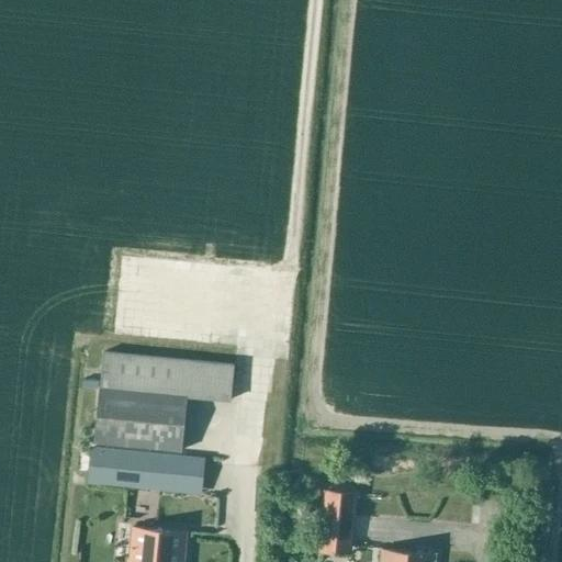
[(103,351),(94,442),(182,451),(188,396),(192,360),(111,352),(103,351)]
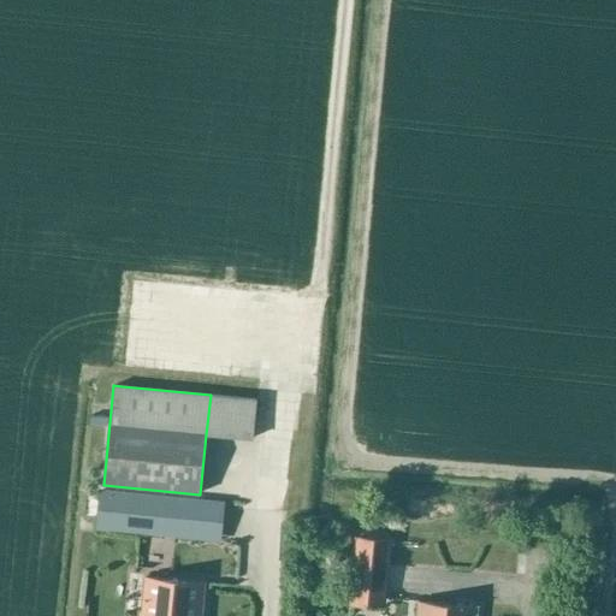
[(102,491),(99,529),(160,537),(203,540),(208,502),(102,491)]
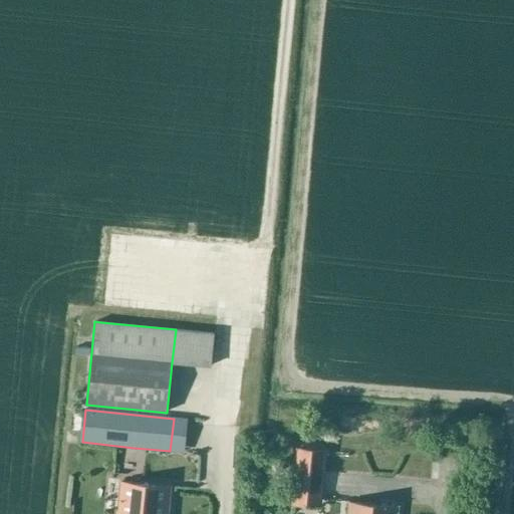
[(291,504),(321,507),(327,450),(297,447),(291,504)]
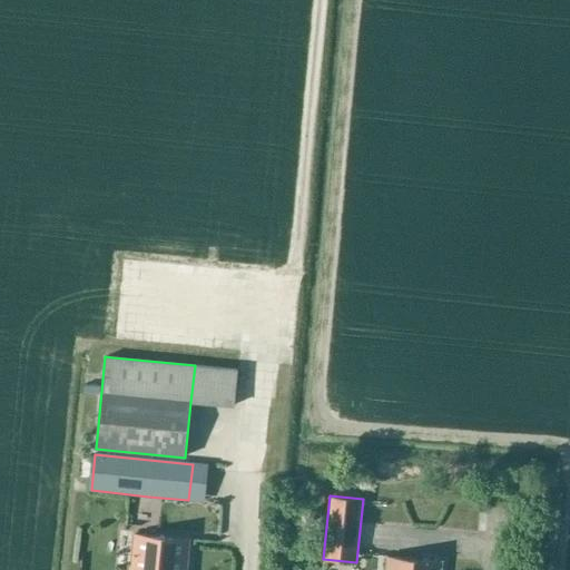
[(130,569),(185,569),(187,539),(134,533),(130,569)]
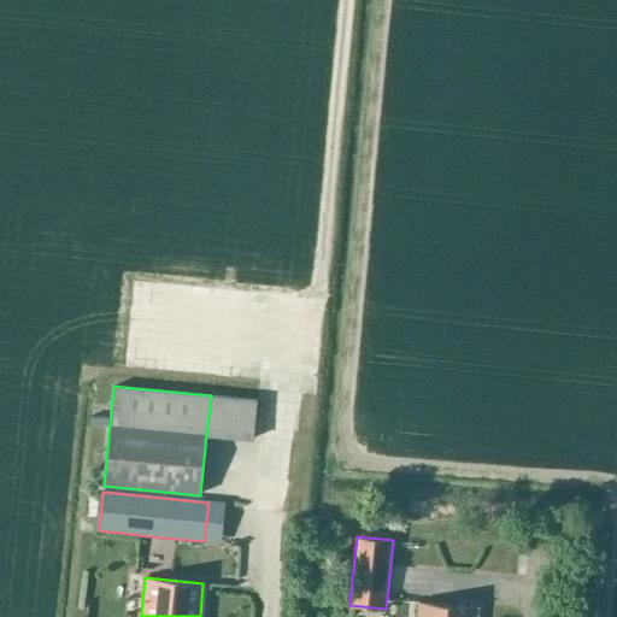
[(416,616),(475,616),(477,606),(418,601),(416,616)]
